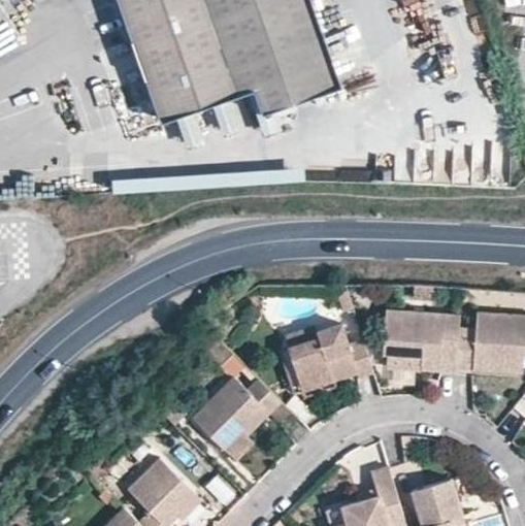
[(120,0),(160,119),(257,87),(227,0),(120,0)]
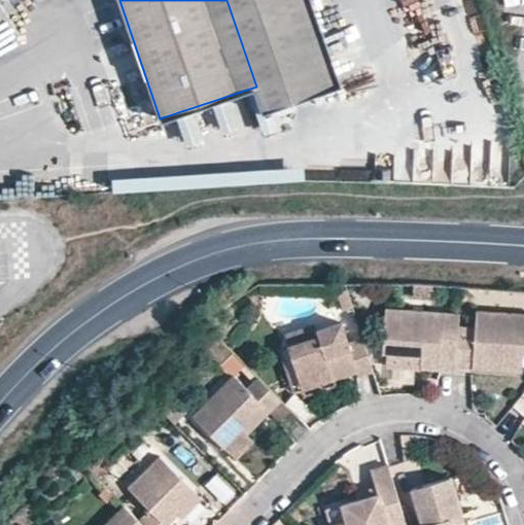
[(226,0),(256,86),(265,110),(339,85),(309,0),(226,0)]
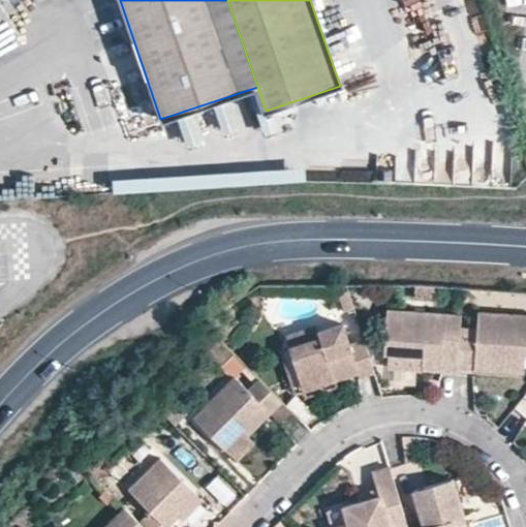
[(422,372),(458,374),(458,370),(460,343),(461,329),(461,315),(387,311),(383,357),(422,360),(422,372)]
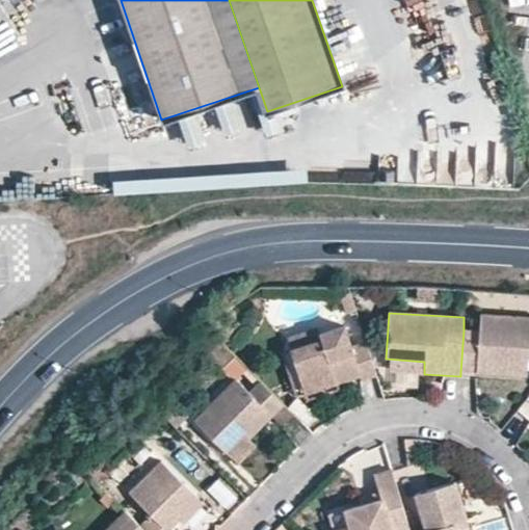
[(478,332),(464,330),(463,345),(460,372),(478,373),(479,358),(501,360),(500,374),(526,375),(527,358),(528,358),(528,319),(480,315),(478,332)]
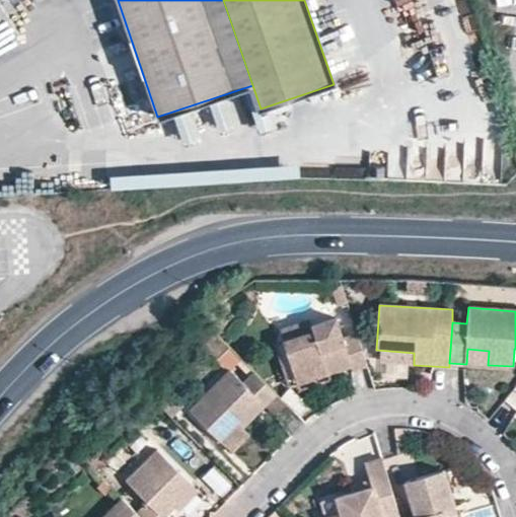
[(344,340),(337,319),(312,327),(314,333),(284,343),(298,385),(328,375),(326,368),(349,361),(351,368),(352,372),(368,368),(358,335),(344,340)]
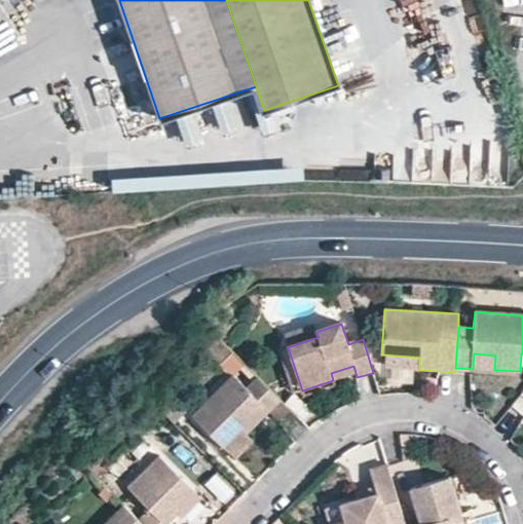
[(302,390),(288,347),(279,349),(294,393),(302,390)]
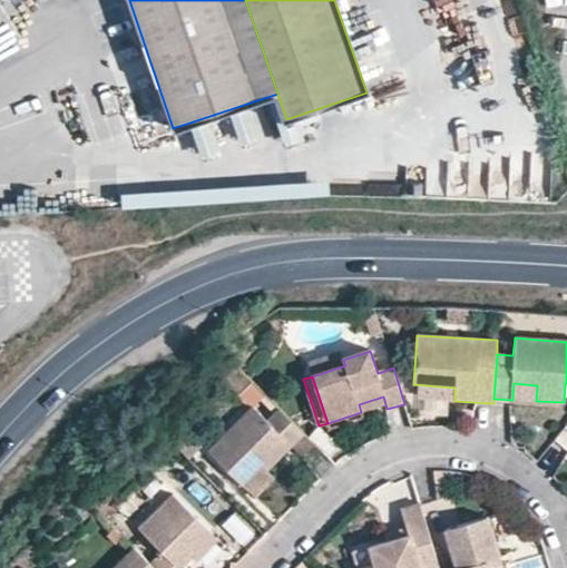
[(383,397),(359,404),(361,412),(385,404),(383,397)]
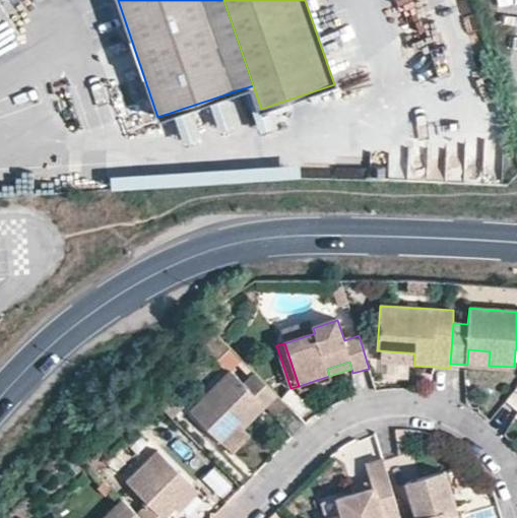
[(277,397),(255,374),(242,386),(230,375),(190,414),(220,445),(240,425),(260,404),(265,409),(274,418),(286,406),(277,397)]
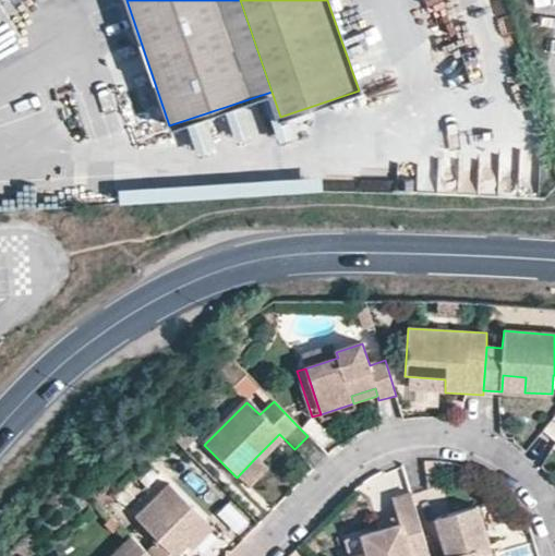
[(353,403),(321,414),(322,421),(356,410),(353,403)]
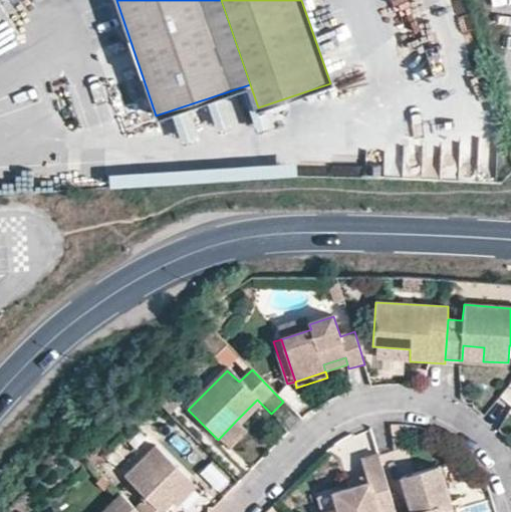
[(262,405),(257,400),(237,420),(242,426),(262,405)]
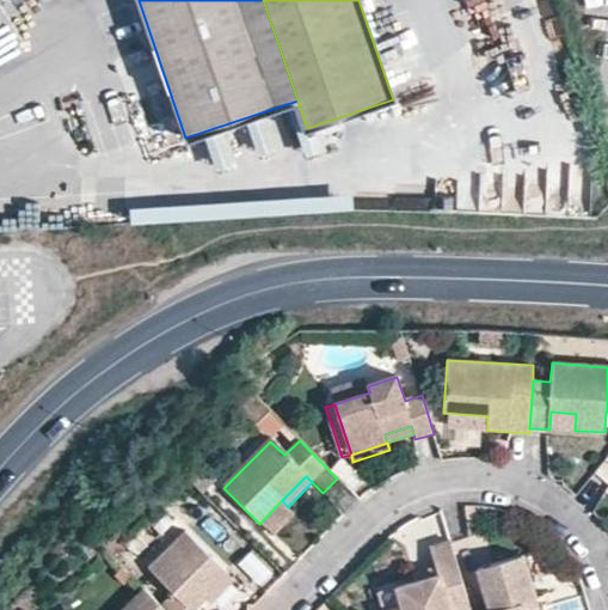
[(288,507),(282,500),(259,524),(274,537),(295,514),(288,507)]
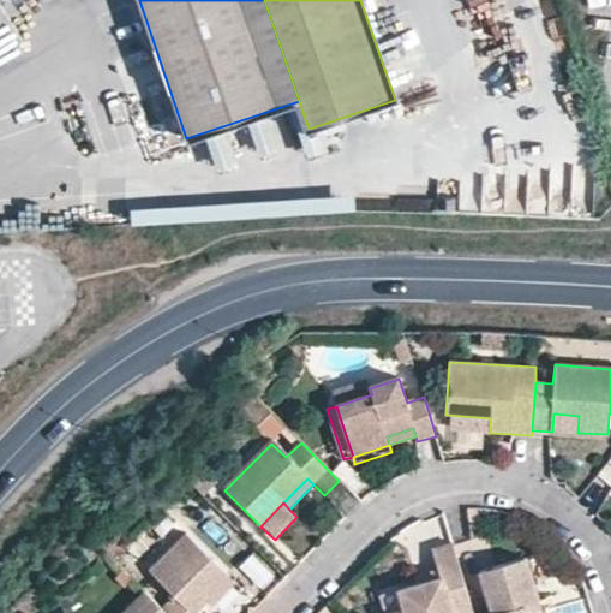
[(196,612),(228,578),(186,536),(149,575),(174,600),(163,611),(165,612),(196,612)]
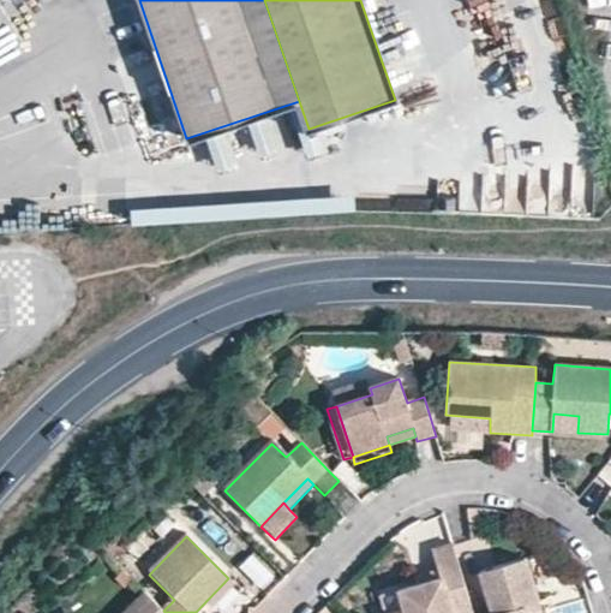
[(473,612),(453,543),(432,549),(438,570),(441,577),(399,589),(405,608),(393,612),(473,612)]
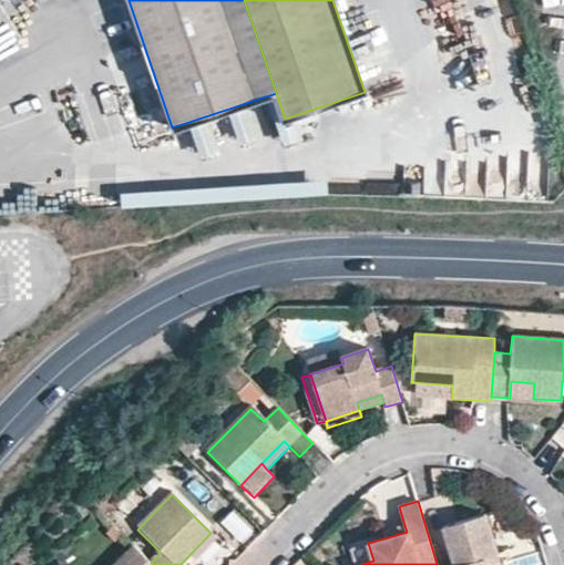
[(236,513),(225,526),(247,545),(258,532),(236,513)]
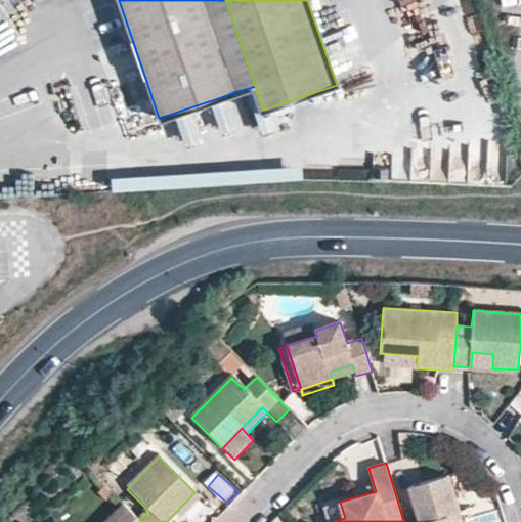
[(453,521),(451,514),(461,511),(449,474),(409,486),(420,521),(453,521)]
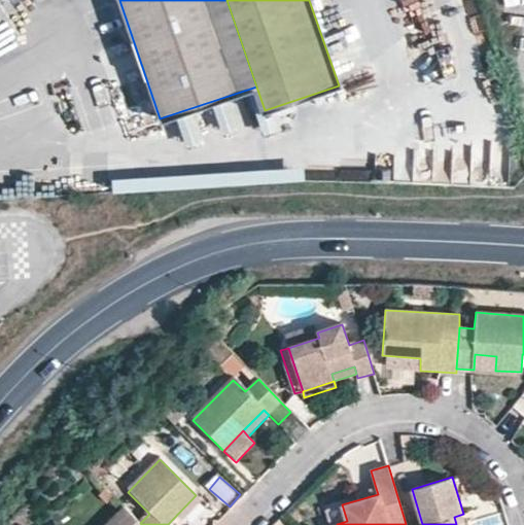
[(356,493),(358,499),(378,494),(376,488),(356,493)]
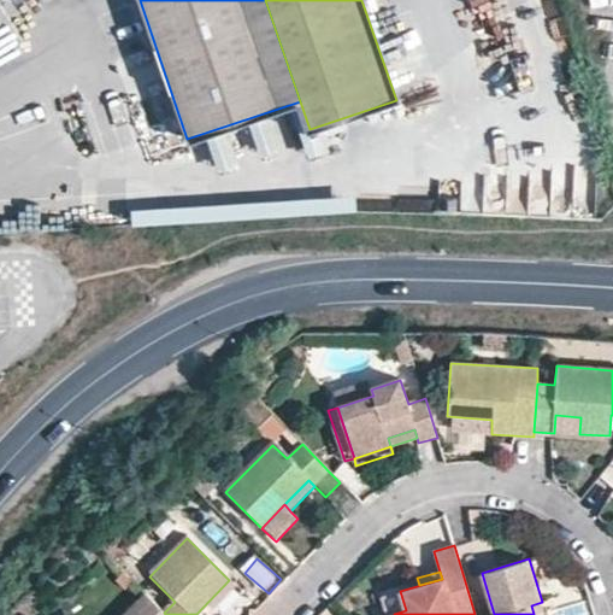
[(235,586),(229,580),(207,603),(212,608),(235,586)]
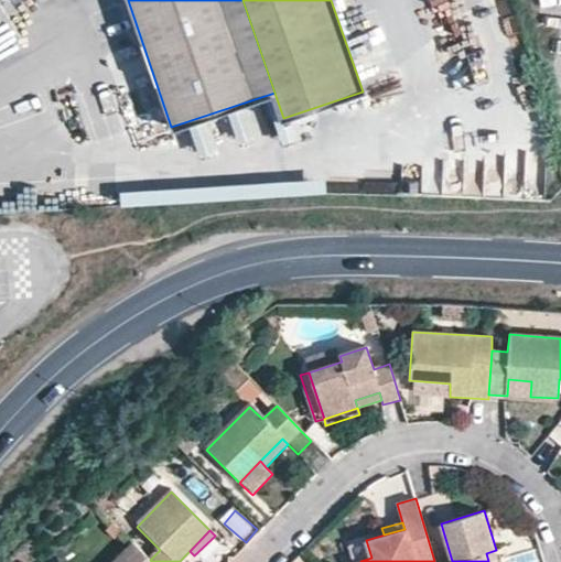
[(351,546),(356,561),(360,561),(371,558),(366,540),(351,546)]
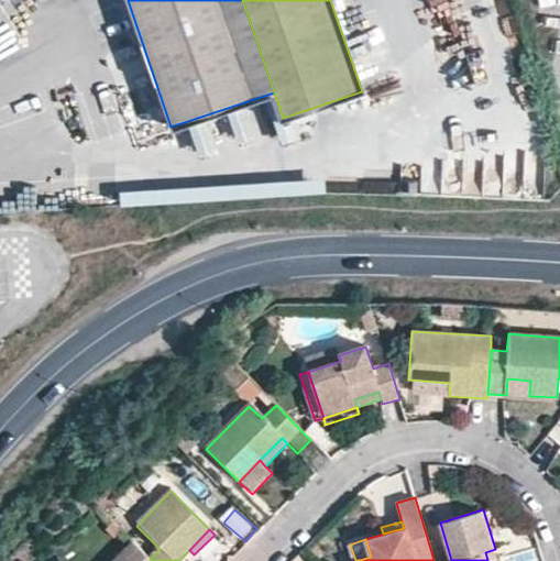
[(151,560),(150,559),(132,541),(112,560),(151,560)]
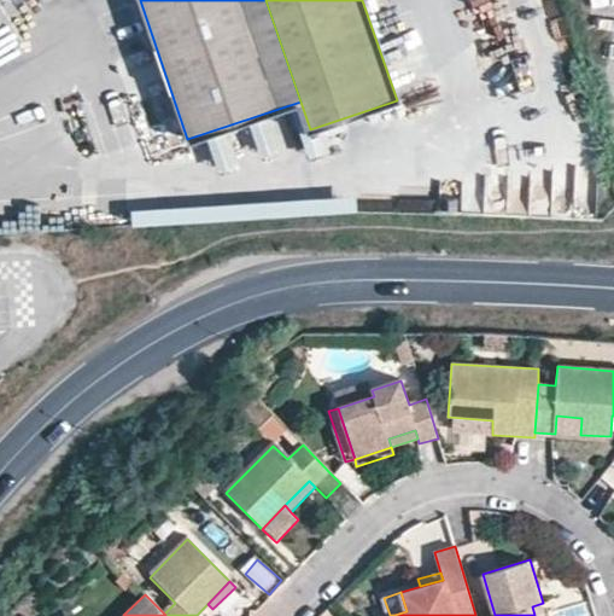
[(547,615),(543,603),(532,606),(534,615),(547,615)]
